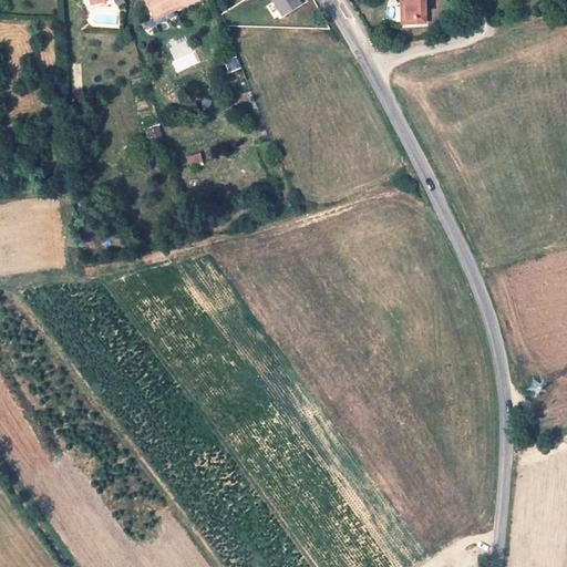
[(144,0),(152,14),(171,6),(172,9),(189,0),(144,0)]
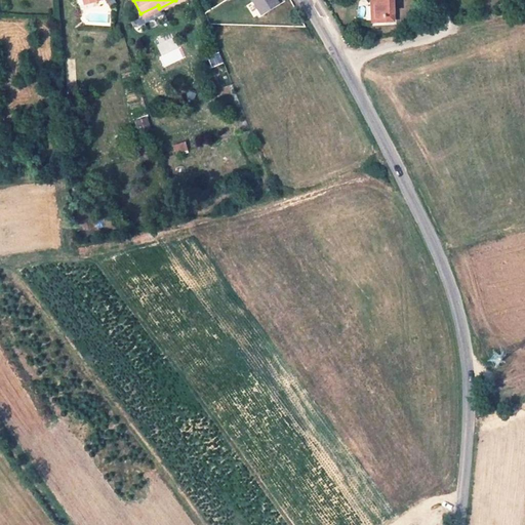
[(278,0),(249,0),(259,17),(281,5),(278,0)]
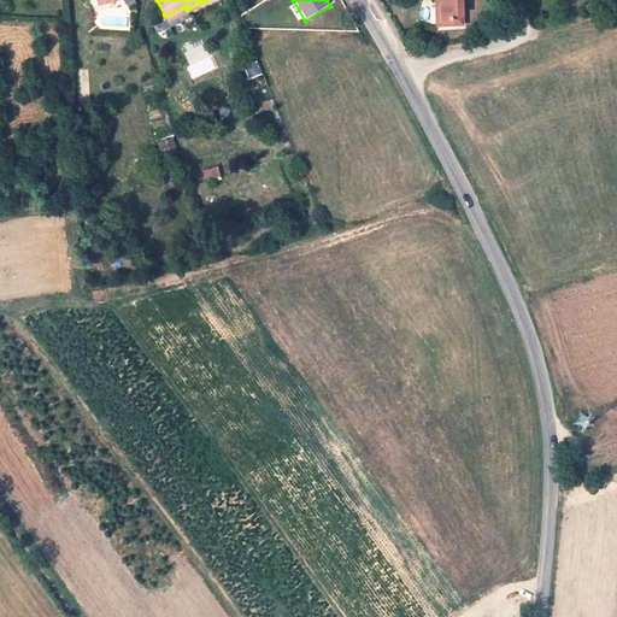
[(435,0),(436,1),(436,6),(441,6),(441,21),(452,21),(452,25),(463,24),(460,0),(435,0)]
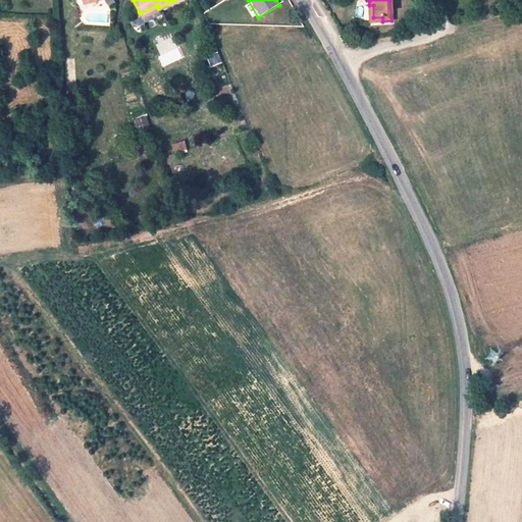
[(140,13),(142,16),(158,8),(157,5),(140,13)]
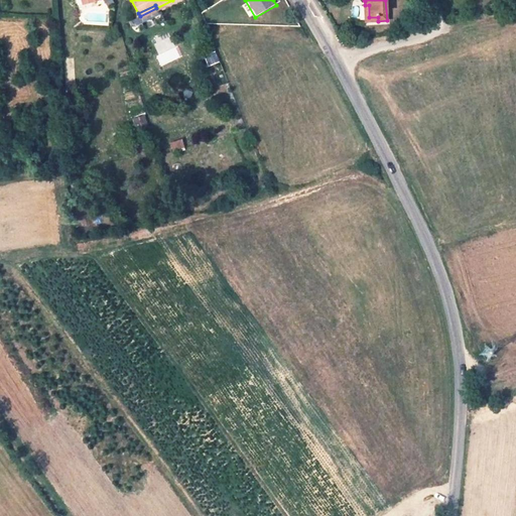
[(156,8),(140,16),(152,16),(159,13),(156,8)]
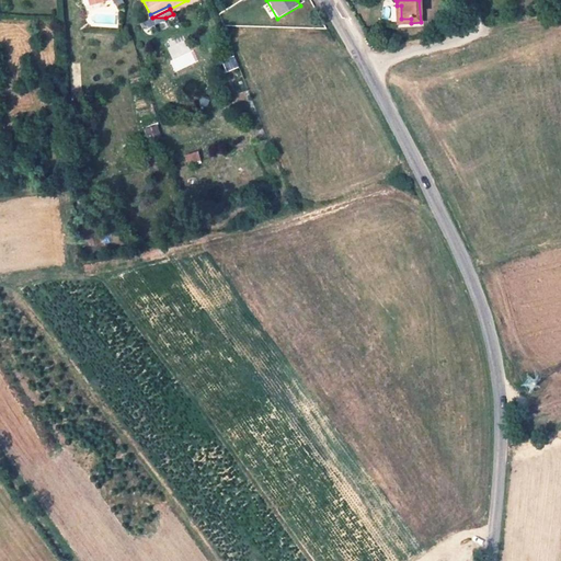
[(229,58),(221,60),(226,73),(233,70),(238,81),(244,79),(235,50),(227,54),(229,58)]
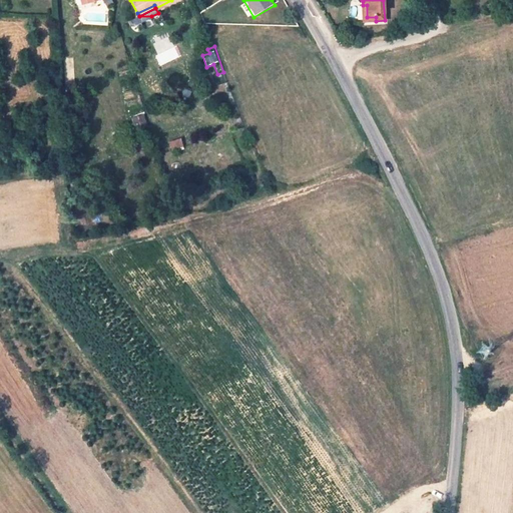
[(184,87),(182,95),(190,98),(192,90),(184,87)]
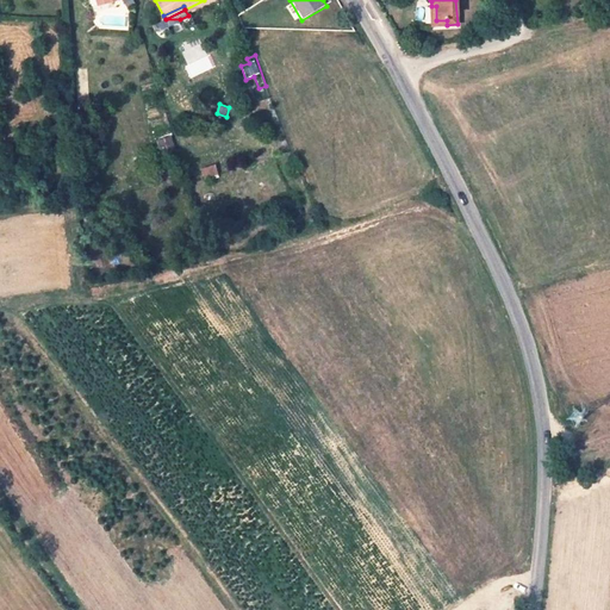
[(173,136),(159,141),(162,154),(176,149),(173,136)]
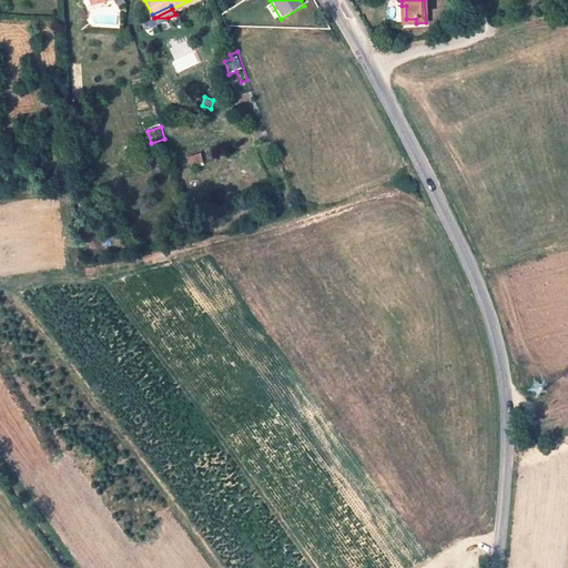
[(203,153),(190,158),(192,166),(205,163),(203,153)]
